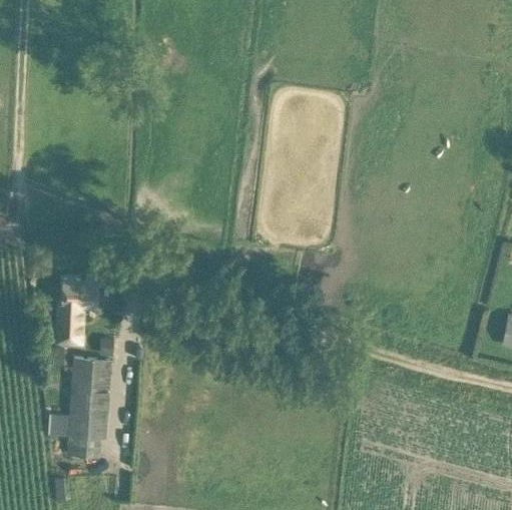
[(96,282),(94,282),(62,281),(61,294),(59,294),(59,301),(61,301),(61,307),(56,307),(55,343),(71,344),(72,308),(82,308),(95,308),(96,282)]
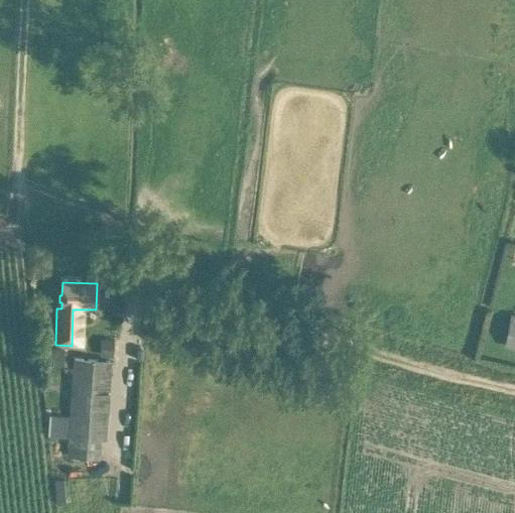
[(514,316),(511,315),(510,318),(504,347),(514,349),(514,316)]
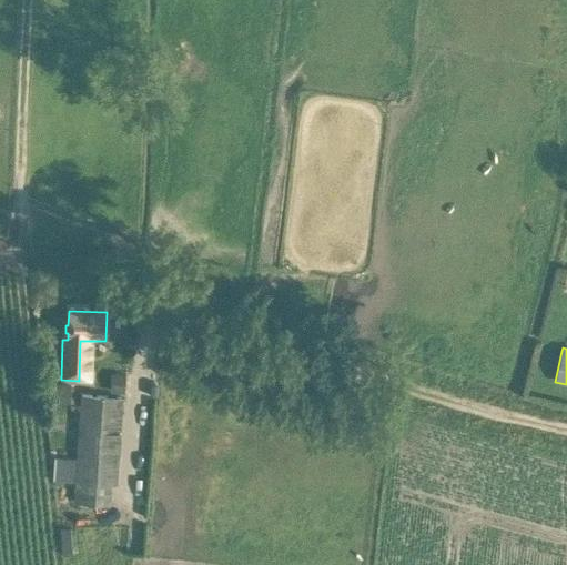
[(109,395),(123,396),(124,377),(110,376),(109,395)]
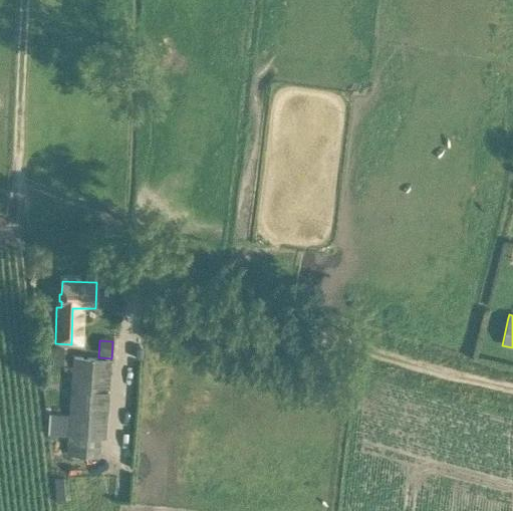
[(100,441),(103,441),(104,441),(109,361),(73,359),(69,418),(49,416),(47,437),(68,438),(66,457),(99,459),(100,441)]
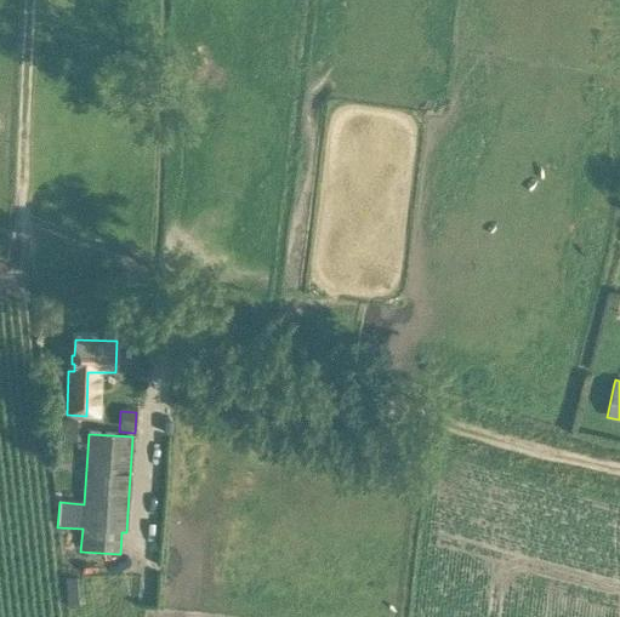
[(77,578),(73,536),(58,537),(62,580),(77,578)]
